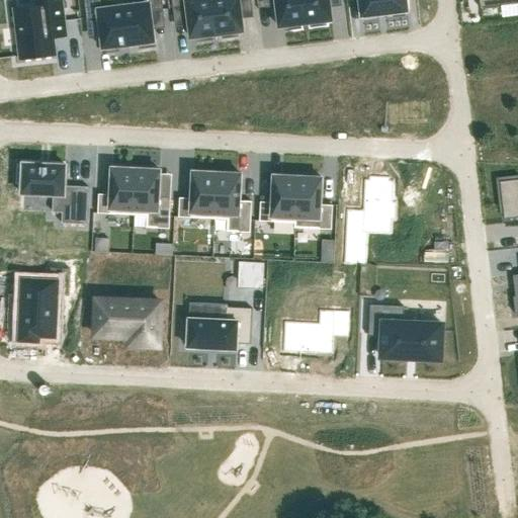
[(34,0),(35,7),(14,9),(20,60),(56,56),(54,37),(67,36),(63,0),(34,0)]
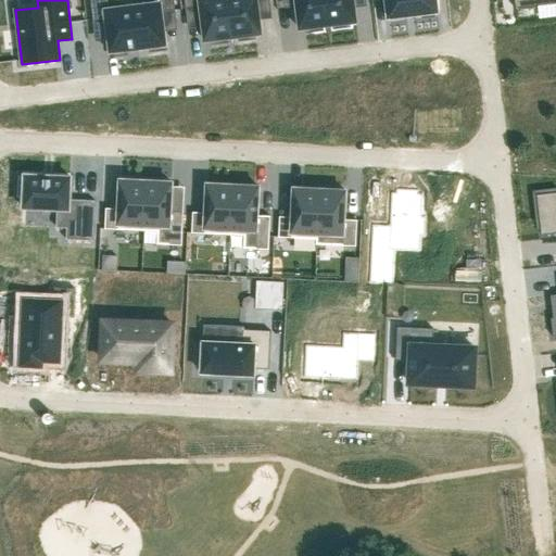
[(115,0),(90,0),(93,21),(105,20),(111,58),(127,55),(127,51),(138,49),(133,7),(134,7),(133,0),(126,0),(116,1),(115,0)]
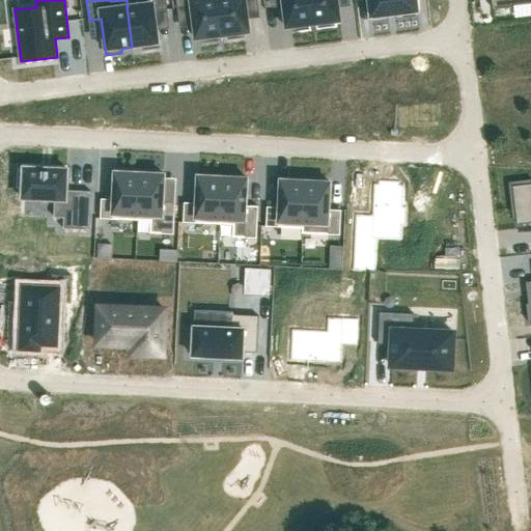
[(128,6),(127,6),(132,47),(143,46),(143,50),(160,48),(155,11),(167,10),(165,0),(141,0),(142,4),(128,6)]
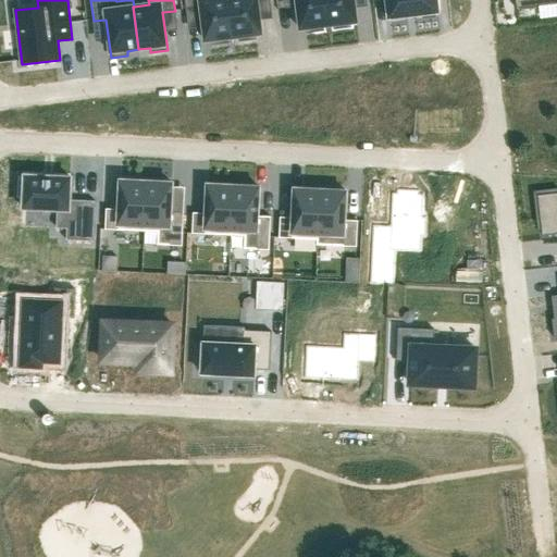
[(184,0),(186,10),(201,8),(206,41),(211,40),(212,45),(229,42),(229,38),(233,37),(229,0),(184,0)]
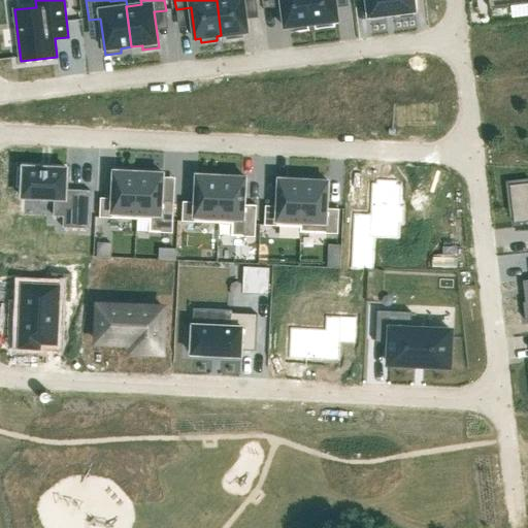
[(217,0),(221,35),(226,35),(227,39),(242,37),(241,33),(248,32),(243,0),(246,0),(217,0)]
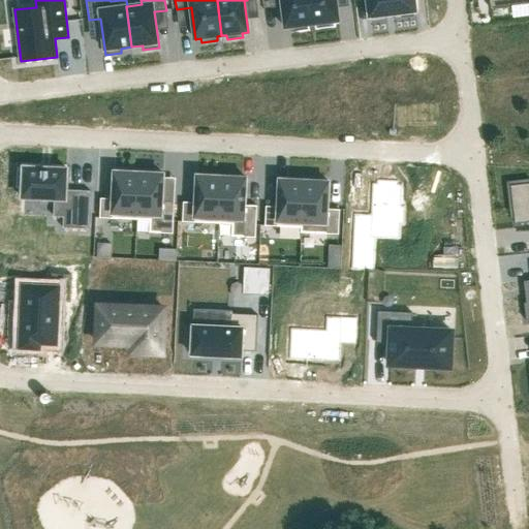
[(281,0),(285,28),(291,27),(291,31),(307,29),(307,25),(312,25),(308,0),(281,0)]
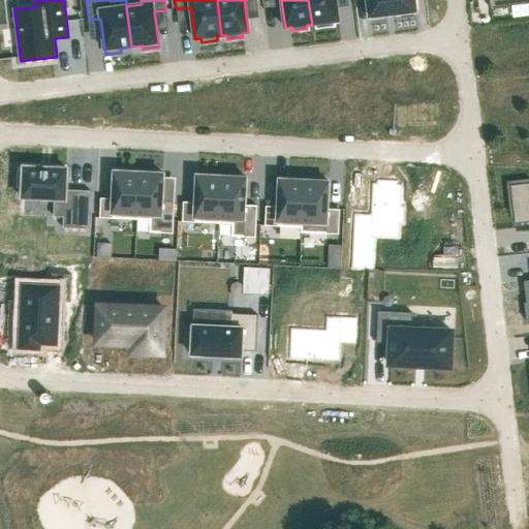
[(308,0),(312,25),(317,24),(317,28),(333,26),(333,22),(339,21),(336,0),(308,0)]
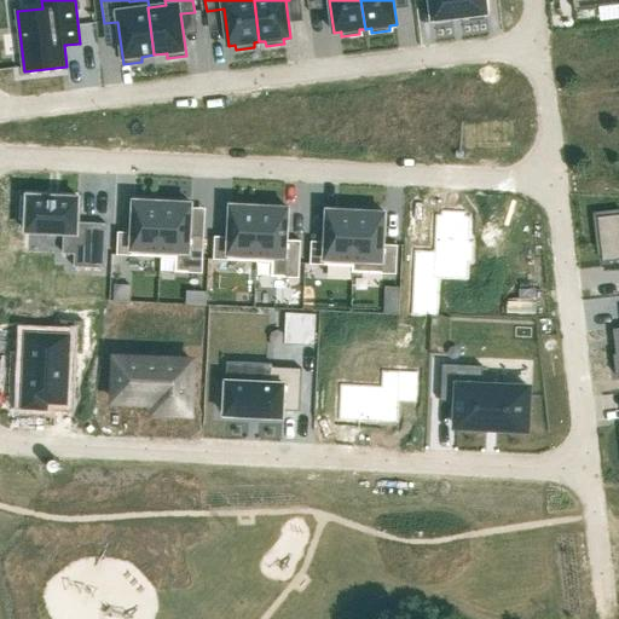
[(429,0),(433,21),(487,13),(485,0),(429,0)]
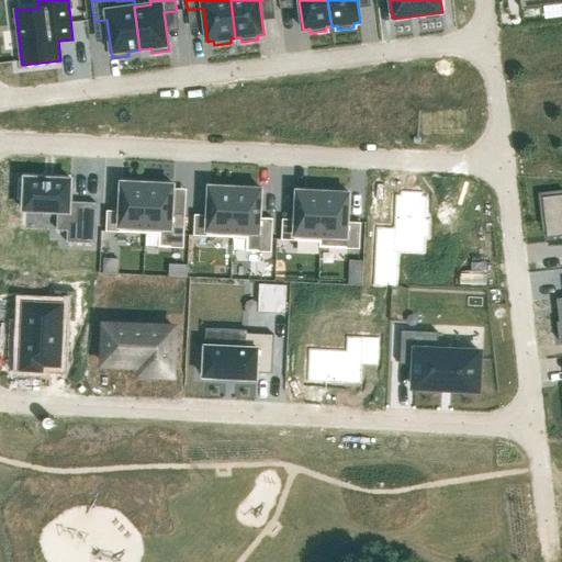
[(561,0),(519,0),(520,9),(561,3),(561,0)]
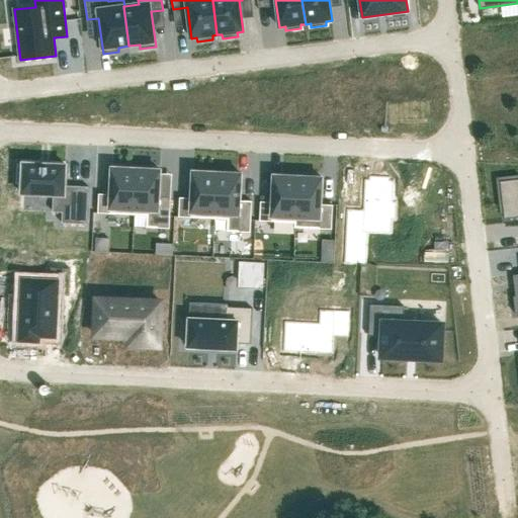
[(19,167),(18,182),(22,183),(21,193),(54,195),(53,212),(62,212),(62,224),(87,225),(89,187),(65,186),(66,166),(50,165),(50,164),(39,164),(23,164),(23,168),(19,167)]
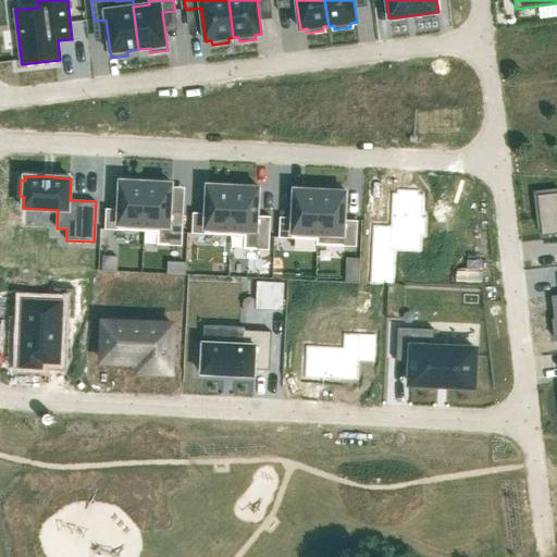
[(107,209),(106,230),(145,232),(146,207),(147,182),(121,181),(120,210),(107,209)]
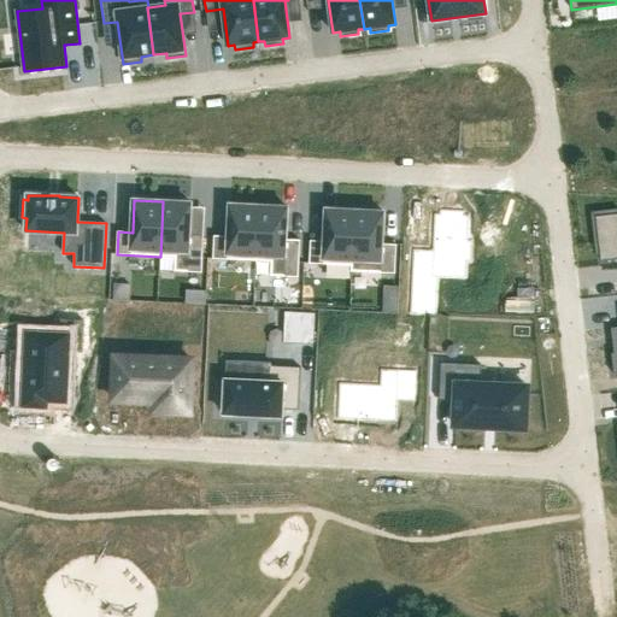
[(160,257),(160,271),(175,271),(203,272),(204,235),(189,235),(191,203),(163,201),(162,229),(160,257)]
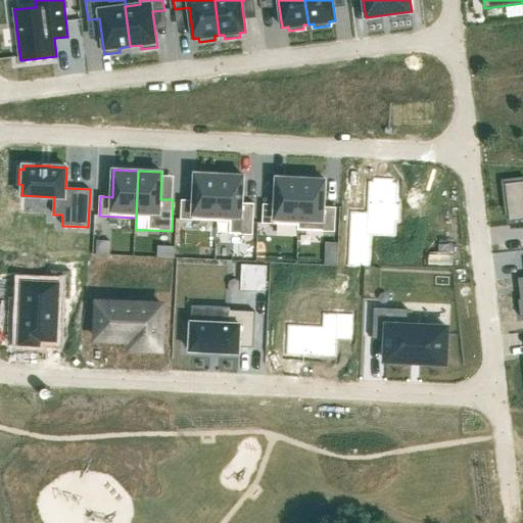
[(182,200),(181,220),(217,222),(220,175),(195,174),(194,200),(182,200)]
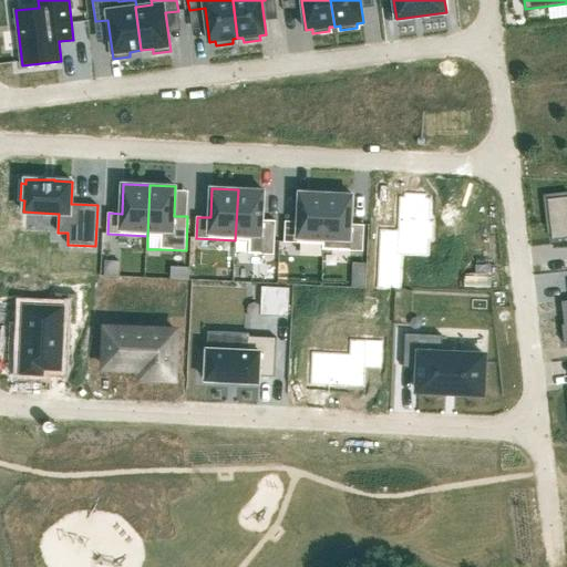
[(238,189),(235,240),(249,240),(249,254),(274,255),(276,220),(263,220),(264,191),(238,189)]
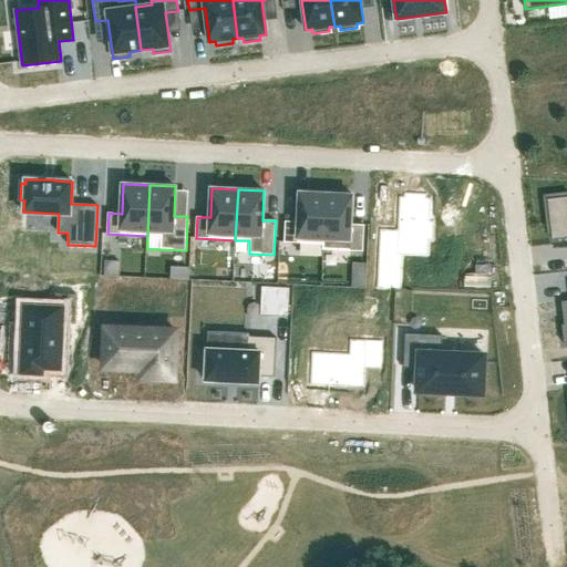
[(285,222),(285,243),(322,244),(323,244),(326,194),(300,193),(298,222),(285,222)]
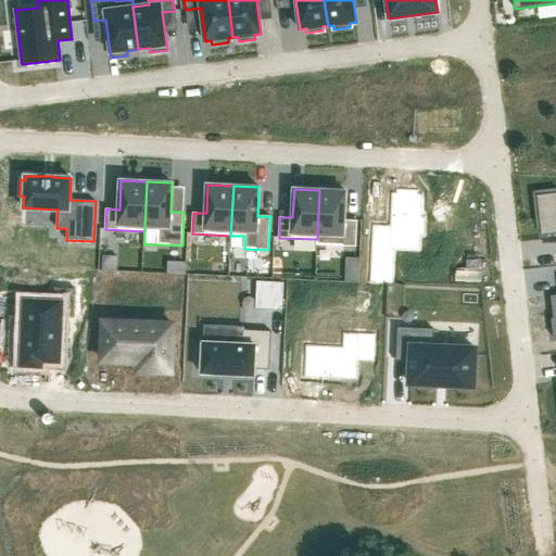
[(316,239),(316,244),(356,247),(357,220),(344,219),(345,191),(319,190),(317,239),(316,239)]
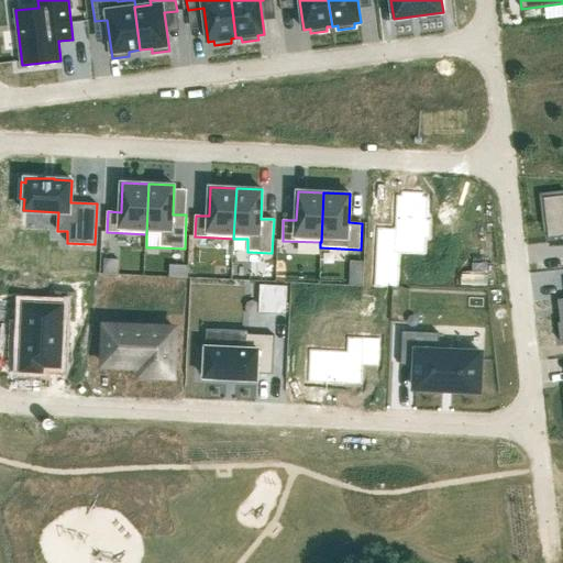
[(377,229),(374,287),(398,288),(399,253),(424,254),(426,239),(429,239),(430,220),(426,220),(427,197),(422,197),(422,194),(401,192),(401,196),(396,196),(395,229),(377,229)]
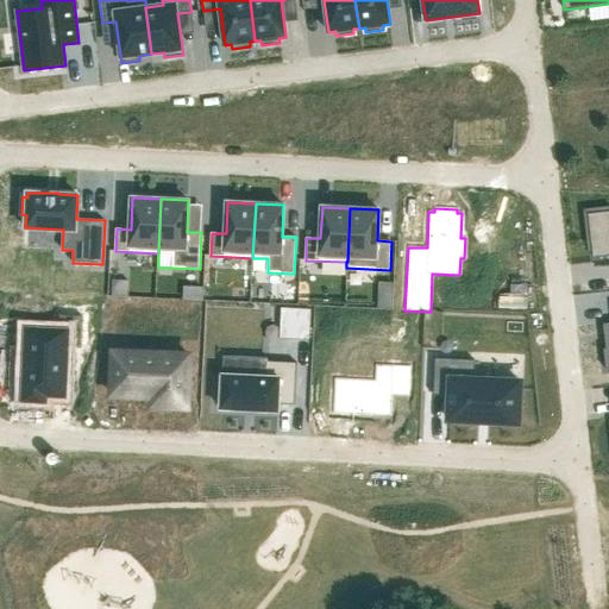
[(606,212),(588,214),(591,243),(590,244),(590,245),(591,245),(592,257),(608,255),(608,211),(606,212)]
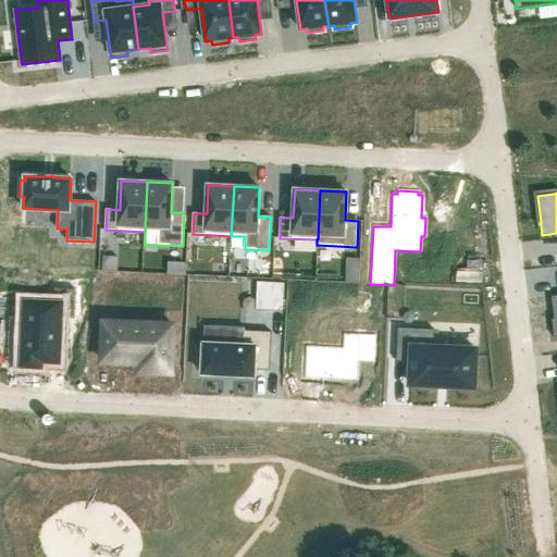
[(73,283),(86,284),(87,272),(73,272),(73,283)]
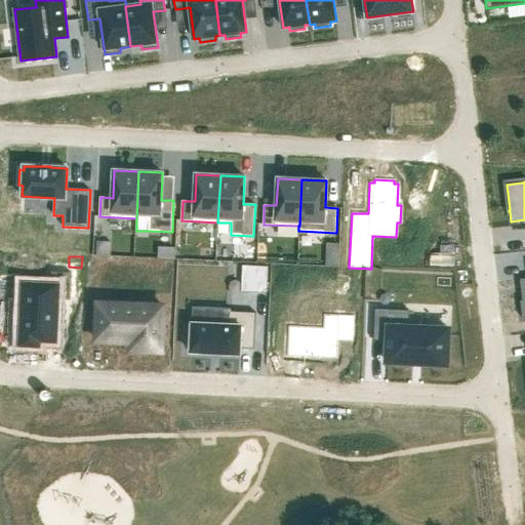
[(268,267),(242,266),(241,292),(267,292),(268,267)]
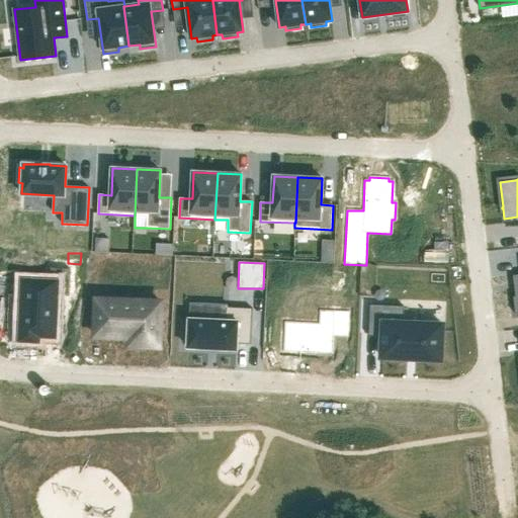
[(17,304),(17,321),(22,321),(21,340),(37,341),(38,335),(55,336),(57,296),(70,297),(71,269),(51,268),(50,282),(23,280),(22,304),(17,304)]
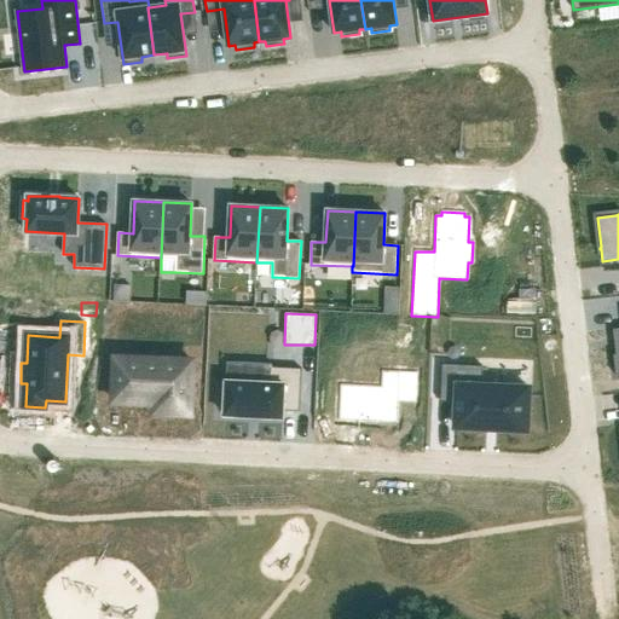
[(116,358),(114,401),(155,403),(155,412),(190,414),(192,360),(116,358)]
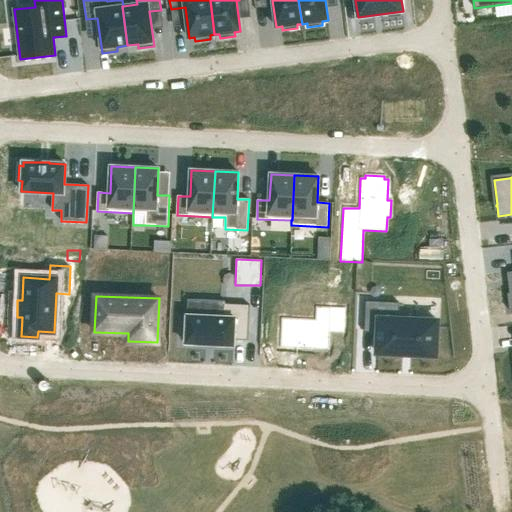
[(183,323),(182,338),(186,339),(186,343),(202,344),(202,345),(217,345),(233,346),(234,339),(248,340),(249,305),(225,304),(225,301),(188,299),(187,323),(183,323)]
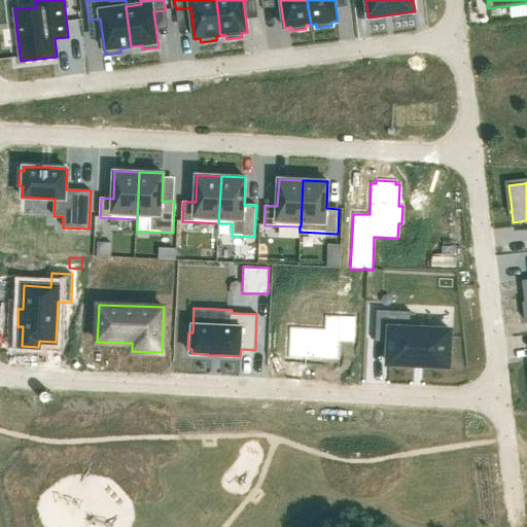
[(377,310),(375,342),(389,343),(388,363),(449,366),(450,330),(410,328),(411,312),(377,310)]
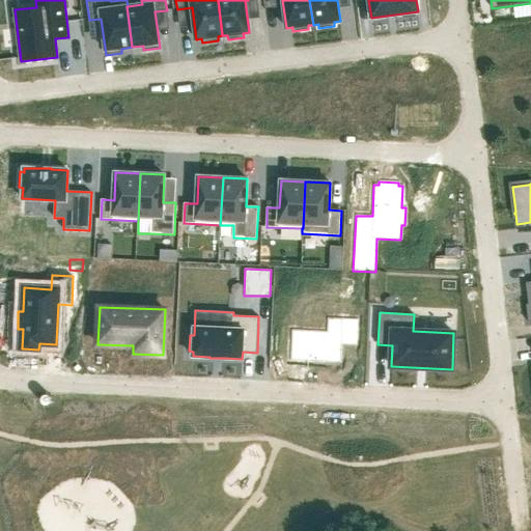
[(291,331),(290,361),(340,364),(341,344),(356,345),(357,320),(328,319),(327,333),(291,331)]
